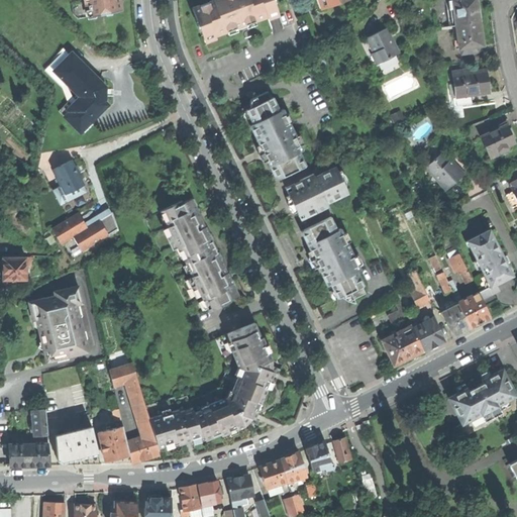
[(120,9),(118,0),(69,0),(72,13),(77,17),(104,12),(105,15),(111,13),(110,11),(120,9)]
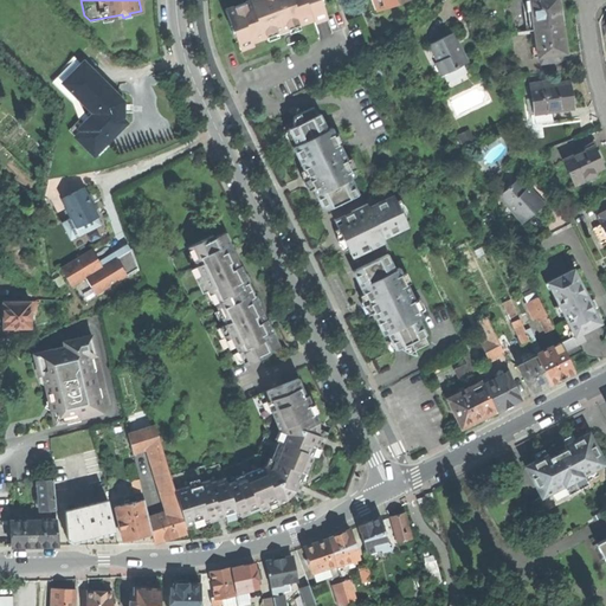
[(315,17),(327,12),(321,0),(250,0),(251,0),(227,10),(239,44),(252,39),(257,56),(320,32),(315,17)]
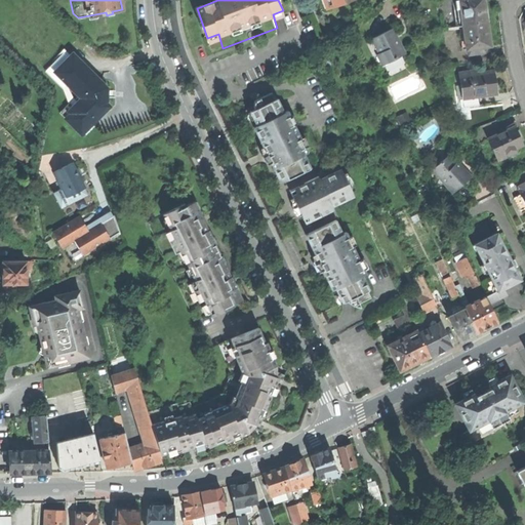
[(311,0),(312,0),(314,0),(318,10),(347,0),(311,0)]
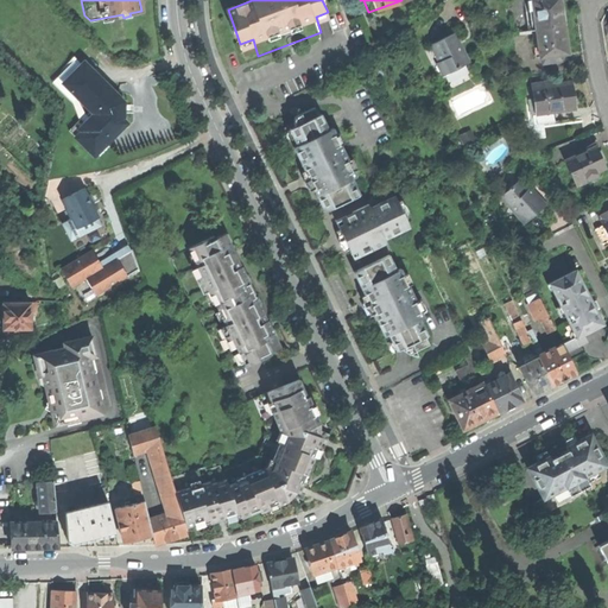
[(534,0),(529,1),(533,30),(564,26),(563,10),(561,0),(534,0)]
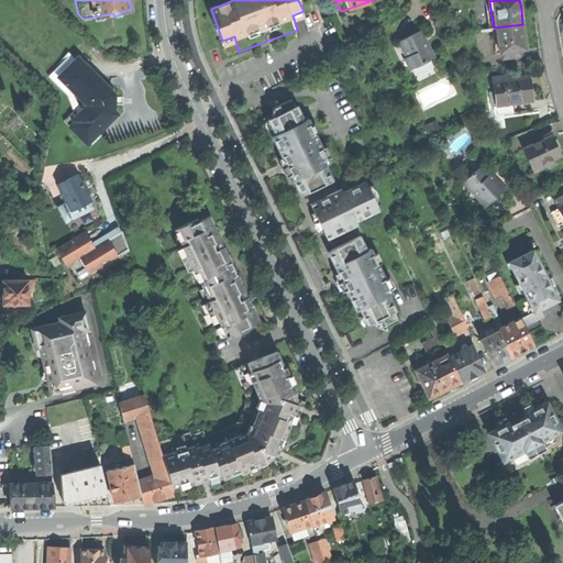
[(499,40),(501,52),(527,48),(525,35),(522,24),(494,28),(495,41),(499,40)]
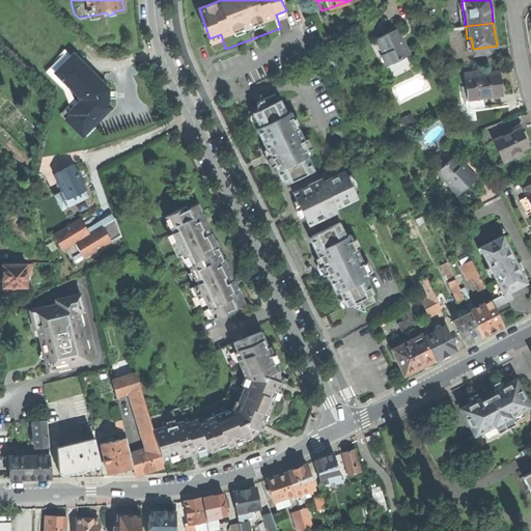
[(397,29),(378,38),(382,47),(385,53),(383,55),(388,66),(410,55),(397,29)]
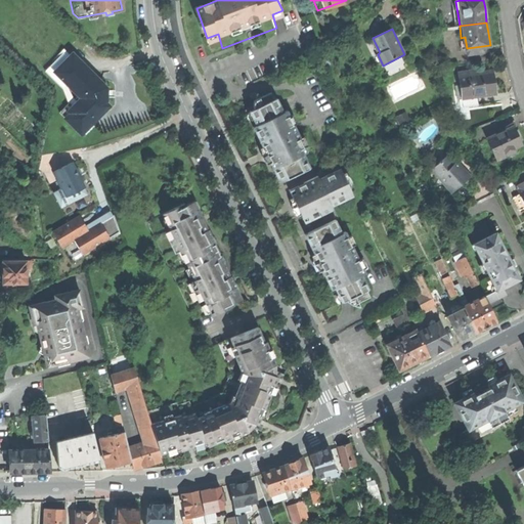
[(61,116),(80,134),(107,105),(102,100),(104,87),(100,83),(101,82),(71,52),(53,70),(61,77),(60,79),(80,97),(76,101),(61,116)]
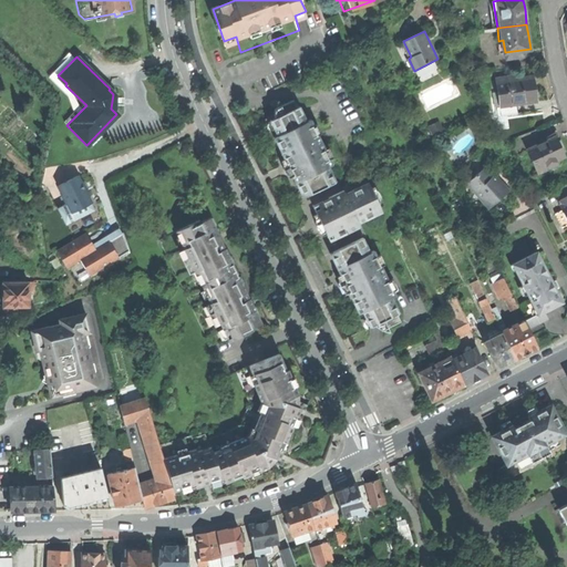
[(496,78),(501,107),(518,105),(538,102),(536,86),(534,75),(513,79),(512,75),(496,78)]
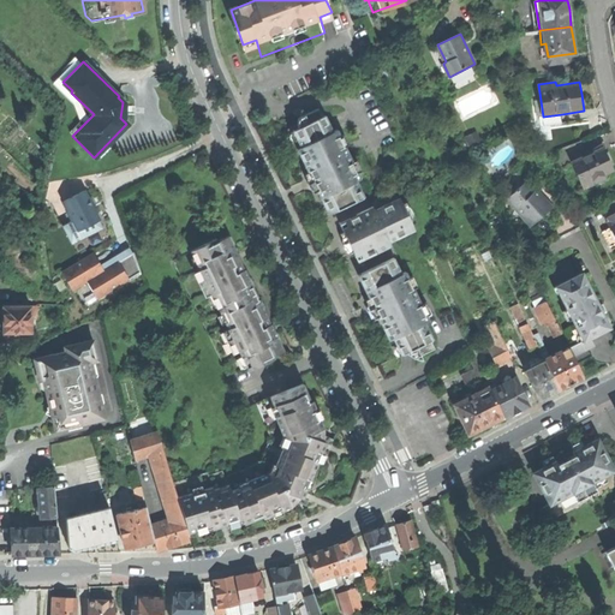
[(321,109),(300,119),(299,123),(300,127),(292,131),(296,141),(299,139),(302,147),(309,162),(306,165),(308,168),(308,172),(308,175),(308,180),(309,183),(310,186),(312,190),(316,191),(318,191),(322,198),(324,197),(333,213),(365,197),(358,180),(362,178),(354,162),(352,163),(348,155),(344,156),(341,150),(347,147),(339,130),(335,132),(327,117),(324,117),(321,109)]
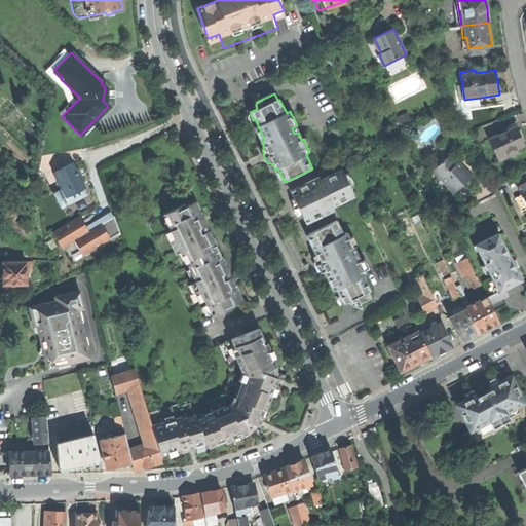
[(58,112),(62,116),(76,102),(72,98),(58,112)]
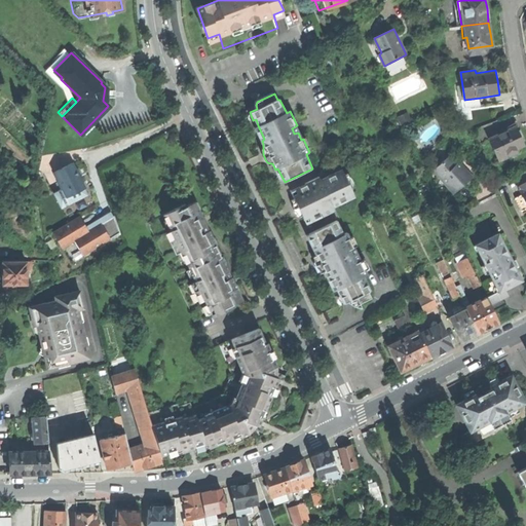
[(481,98),(464,100),(465,108),(482,106),(481,98)]
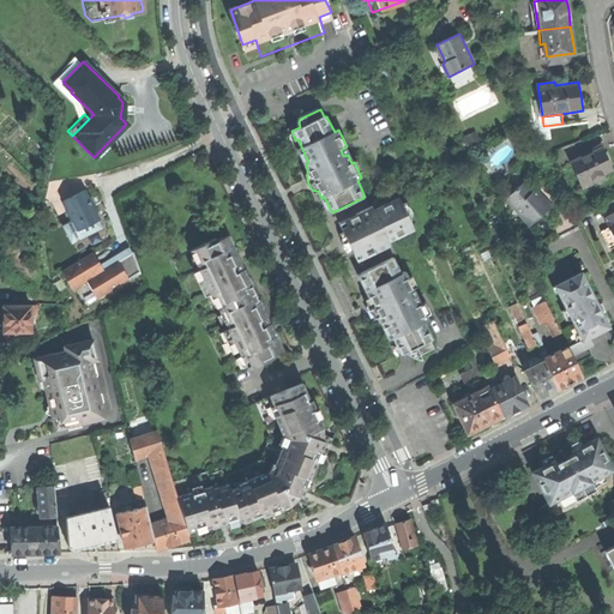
[(467,140),(471,149),(481,143),(477,134),(467,140)]
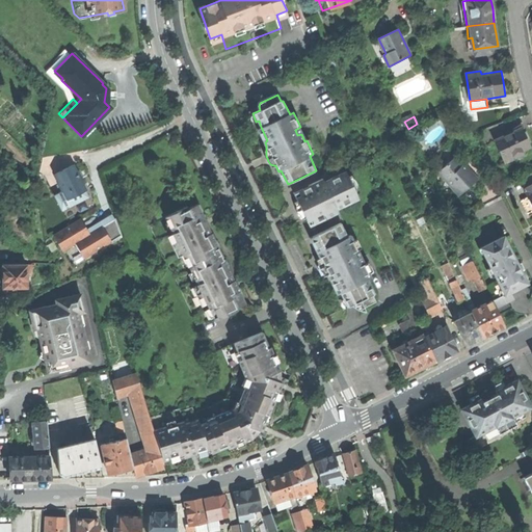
[(496,141),(505,163),(515,158),(513,155),(531,147),(526,137),(523,128),(496,141)]
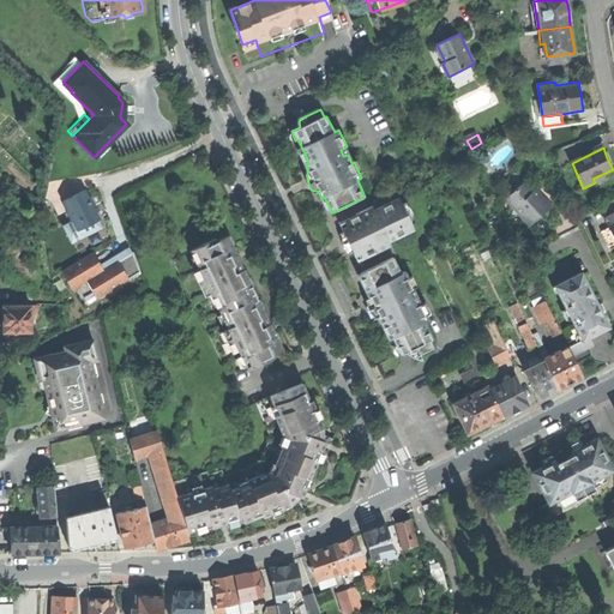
[(0,194),(6,197),(11,187),(0,182),(0,194)]
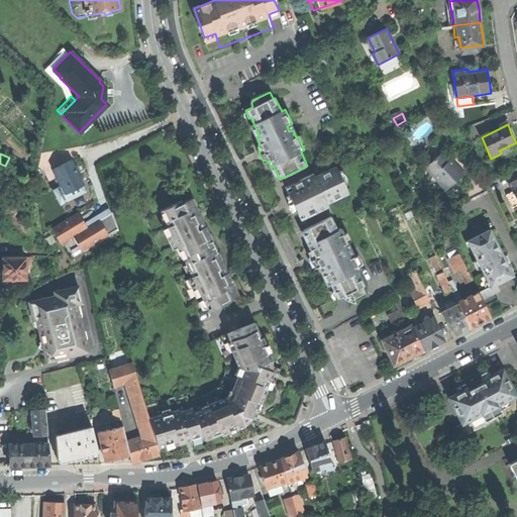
[(442,154),(427,168),(447,190),(455,183),(464,175),(456,166),(455,167),(450,162),(449,163),(442,154)]
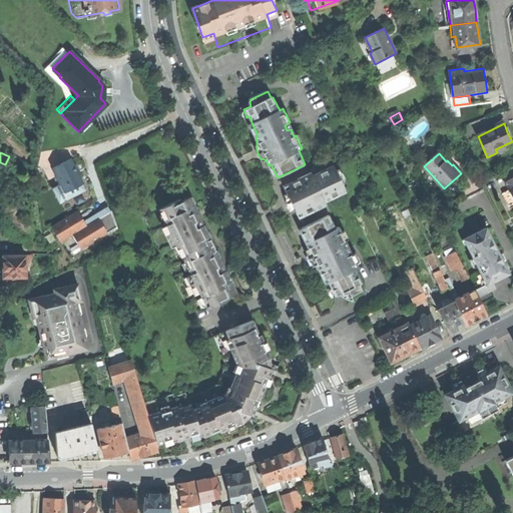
[(71,159),(53,168),(62,184),(66,192),(81,185),(83,183),(76,170),(75,171),(74,169),(73,167),(74,166),(71,159)]
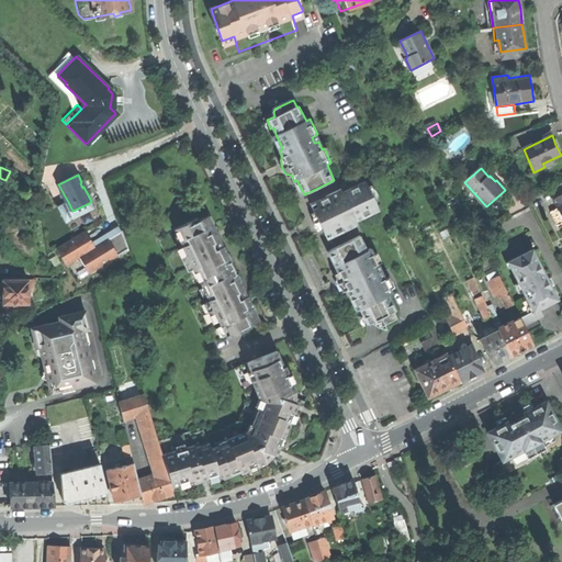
[(343,189),(312,204),(315,212),(312,214),(313,217),(315,224),(318,228),(323,234),(329,239),(359,225),(357,221),(380,210),(378,204),(381,203),(379,192),(372,184),(369,186),(367,181),(350,188),(350,190),(344,192),(343,189)]
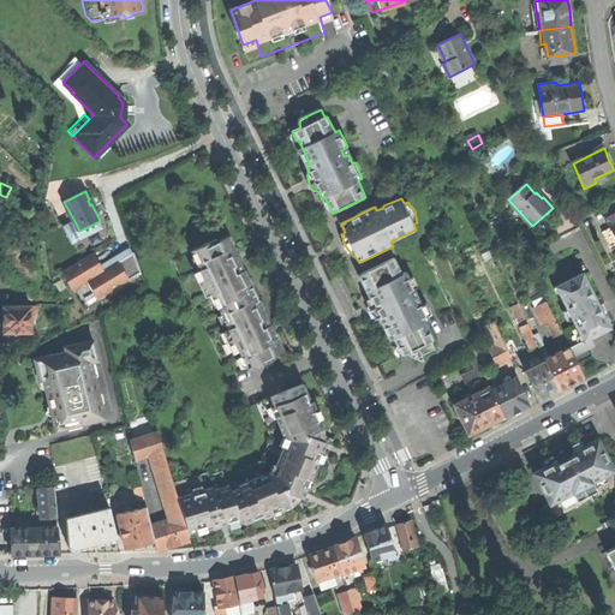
[(614,244),(614,215),(609,219),(611,222),(608,224),(610,228),(603,232),(611,246),(614,244)]
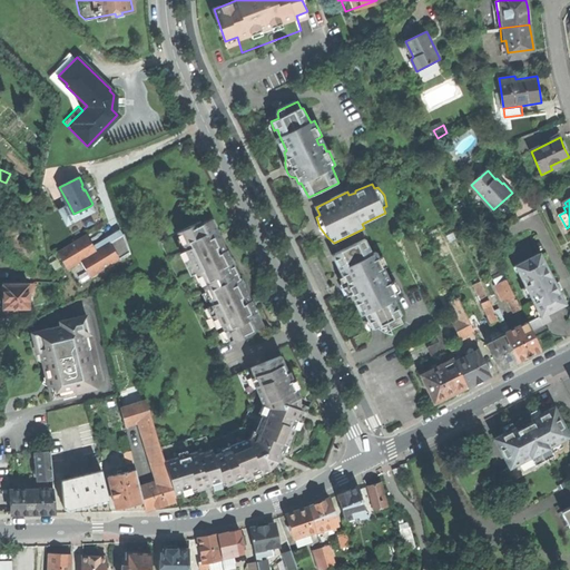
[(94,213),(90,206),(74,214),(69,205),(59,209),(68,227),(94,213)]
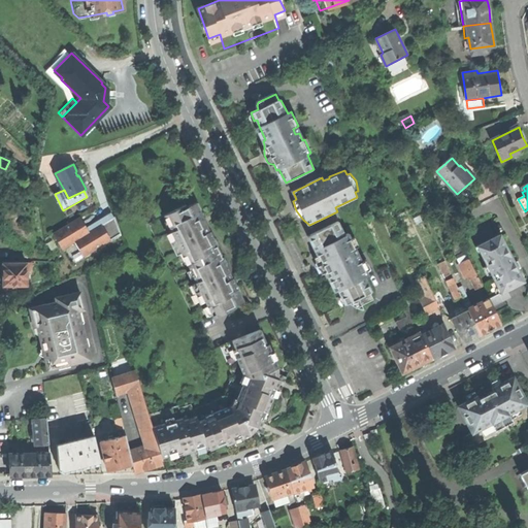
[(150,223),(199,325),(237,306),(236,304),(244,299),(241,292),(237,291),(235,286),(232,279),(234,277),(231,272),(231,271),(228,265),(226,266),(223,260),(224,256),(219,245),(215,244),(212,238),(215,237),(211,230),(210,230),(208,224),(205,225),(203,220),(205,219),(201,209),(199,210),(195,203),(198,201),(175,195),(157,204),(152,221),(150,223)]
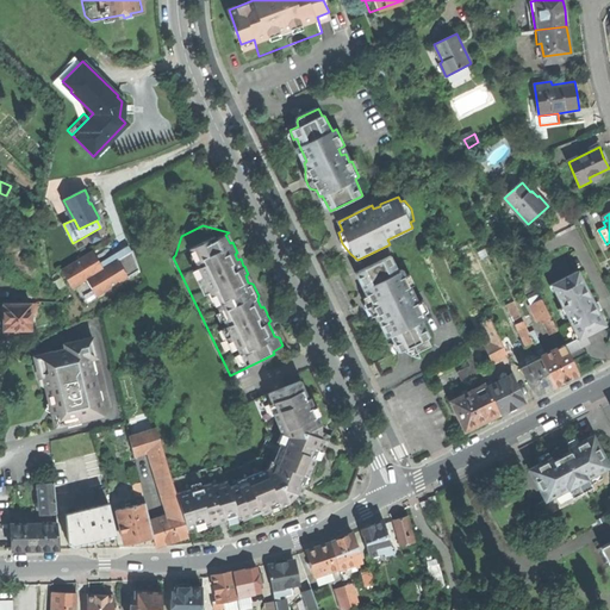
[(93,251),(62,269),(73,288),(87,280),(97,297),(110,288),(107,285),(124,277),(125,279),(141,271),(134,250),(131,251),(129,248),(118,254),(100,263),(93,251)]
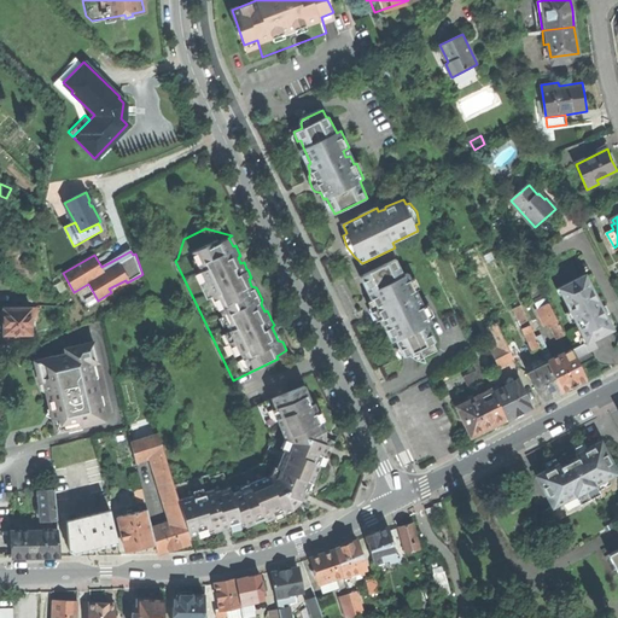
[(397,258),(361,277),(372,297),(368,299),(369,304),(371,310),(374,315),(378,320),(382,319),(396,349),(400,347),(404,356),(410,354),(415,357),(419,360),(438,350),(436,344),(438,343),(429,324),(433,321),(425,305),(419,308),(415,301),(419,298),(415,290),(418,290),(409,273),(404,274),(397,258)]
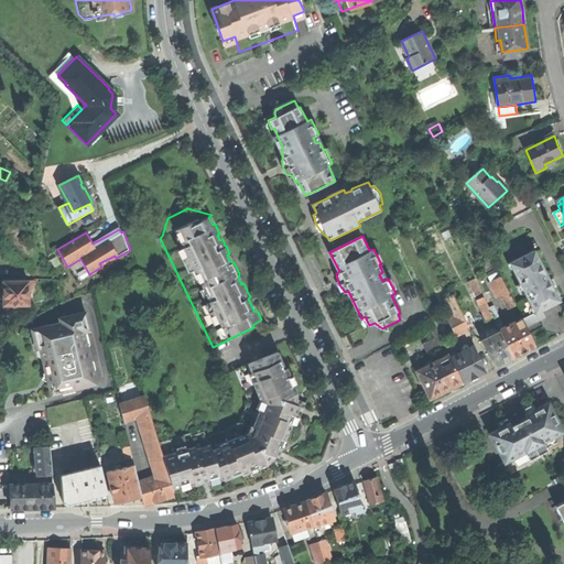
[(561,301),(535,250),(510,262),(532,307),(531,314),(523,318),(531,333),(543,327),(540,321),(541,320),(538,312),(542,310),(548,306),(561,301)]
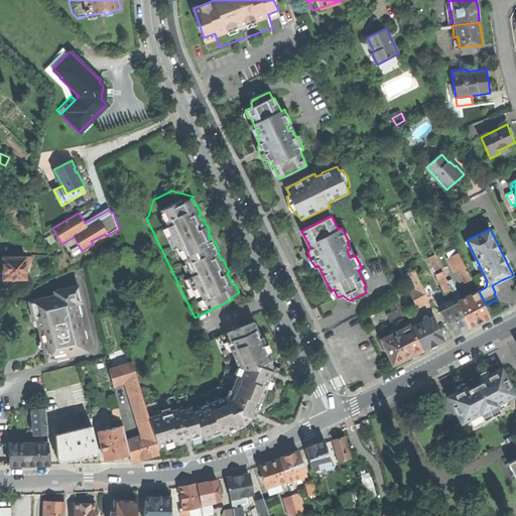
[(456,272),(460,270),(466,266),(459,253),(448,258),(456,272)]
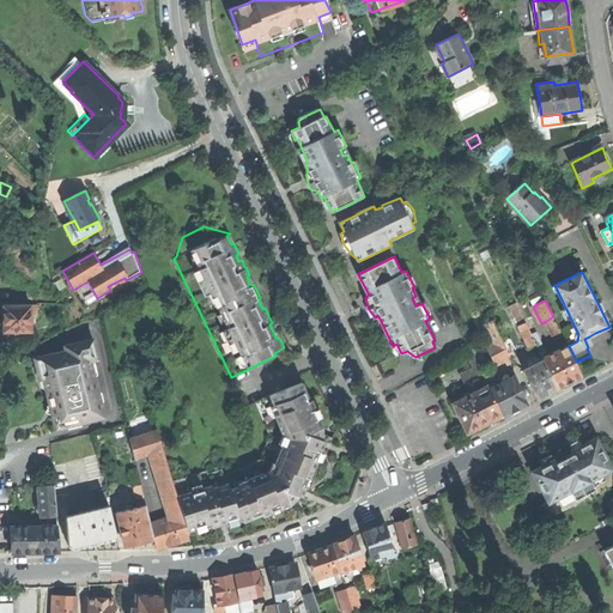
[(5,319),(5,332),(31,332),(31,315),(31,304),(5,304),(5,319)]
